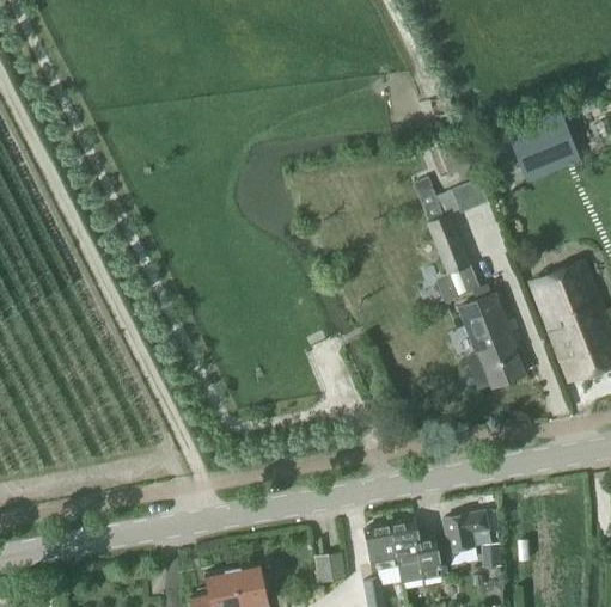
[(525,185),(576,165),(558,121),(507,142),(525,185)]
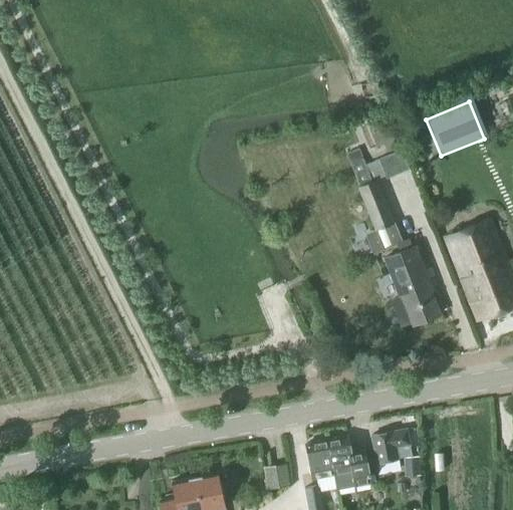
[(375,130),(367,133),(374,152),(382,149),(386,157),(397,153),(386,125),(375,130)]
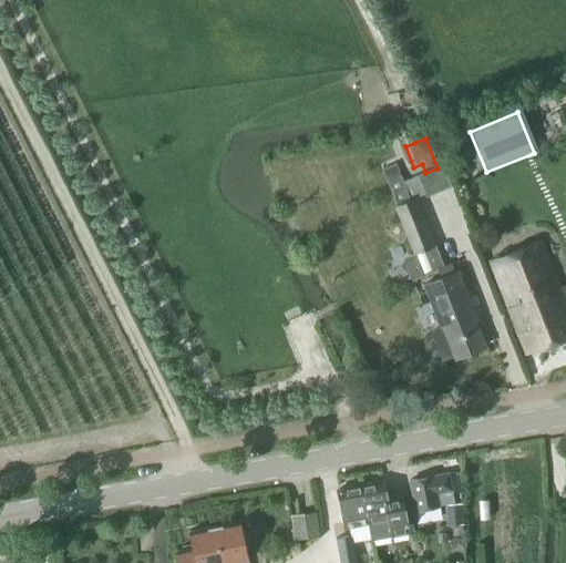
[(394,169),(380,174),(384,184),(386,187),(394,211),(393,212),(413,259),(402,264),(410,284),(436,274),(440,280),(424,286),(441,329),(431,334),(442,361),(455,357),(456,359),(484,349),(470,313),(473,311),(458,274),(451,276),(448,267),(441,269),(433,247),(434,247),(418,203),(417,202),(423,200),(424,202),(450,192),(441,171),(415,181),(401,186),(398,178),(394,169)]
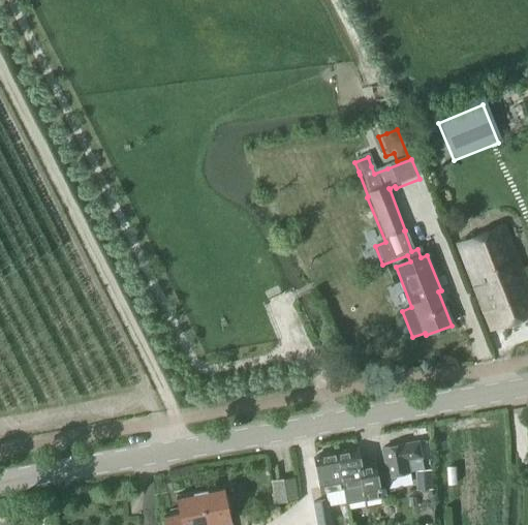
[(492,332),(527,316),(527,286),(504,226),(457,245),(492,332)]
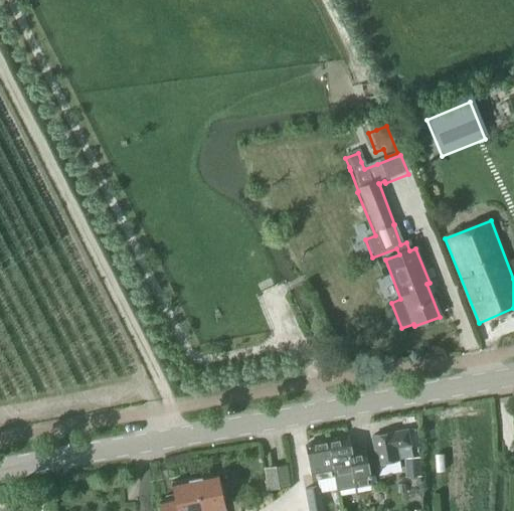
[(385,302),(396,299),(390,278),(380,281),(385,302)]
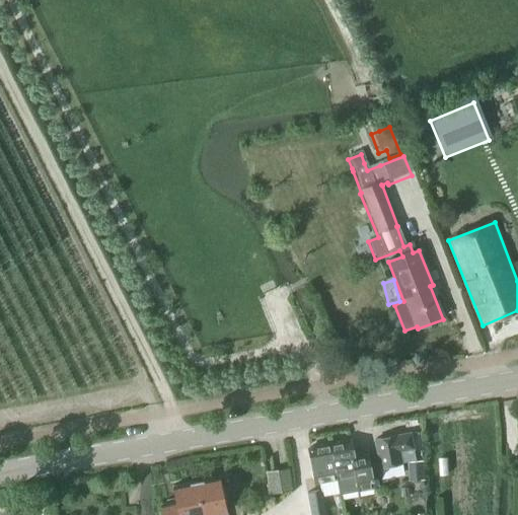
[(398,452),(413,449),(410,434),(374,441),(380,468),(401,464),(398,452)]
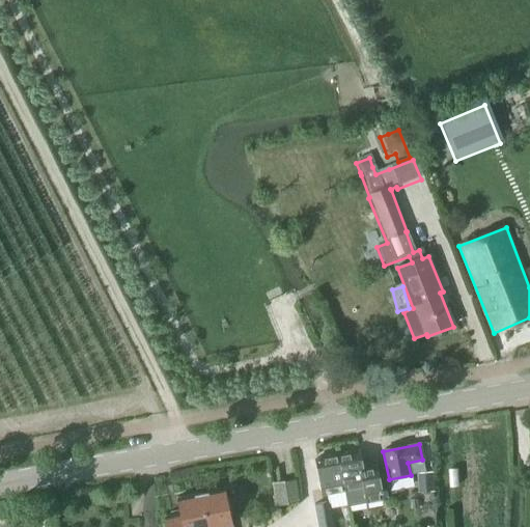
[(375,467),(361,469),(358,451),(336,455),(343,492),(346,503),(365,499),(366,503),(382,500),(375,467)]
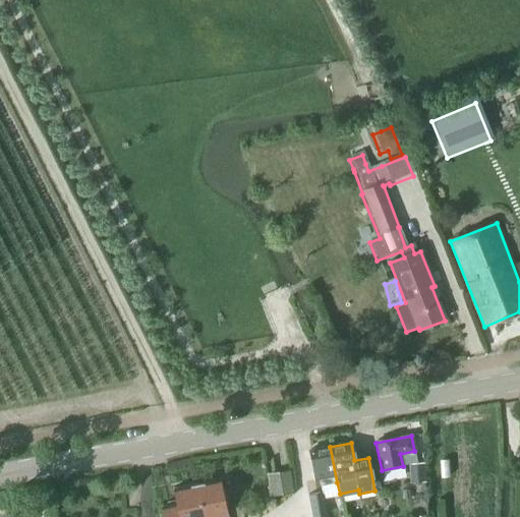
[(316,486),(337,482),(330,447),(310,451),(316,486)]
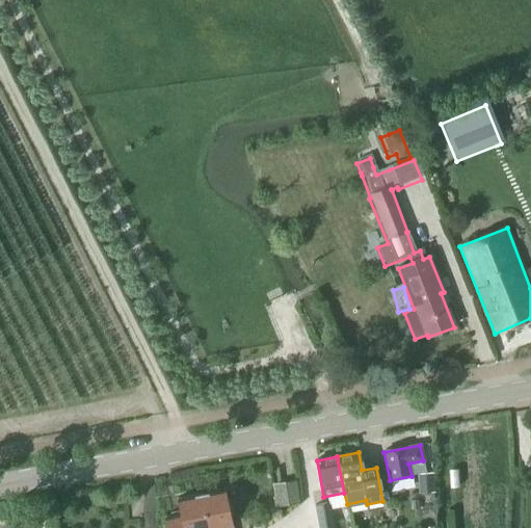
[(433,496),(432,476),(416,477),(417,497),(433,496)]
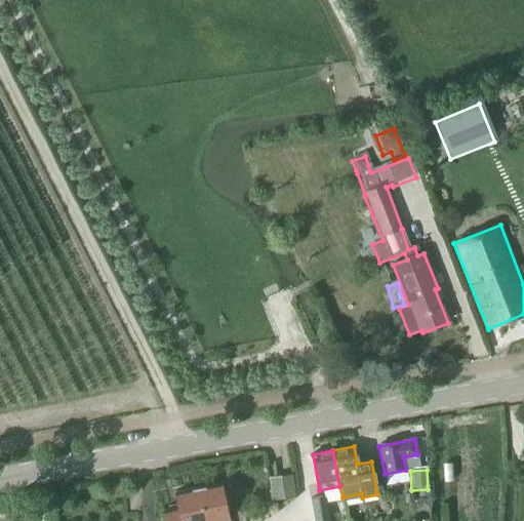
[(274,501),(293,498),(291,478),(275,480),(277,491),(273,491),(274,501)]
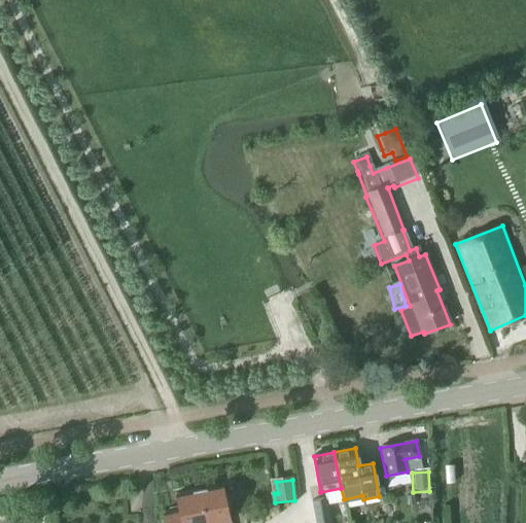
[(231,522),(222,486),(199,490),(206,522),(231,522)]
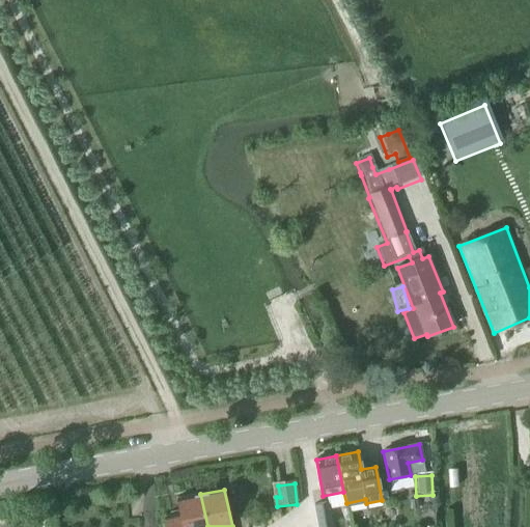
[(207,526),(200,494),(177,499),(180,514),(165,517),(166,526),(207,526)]
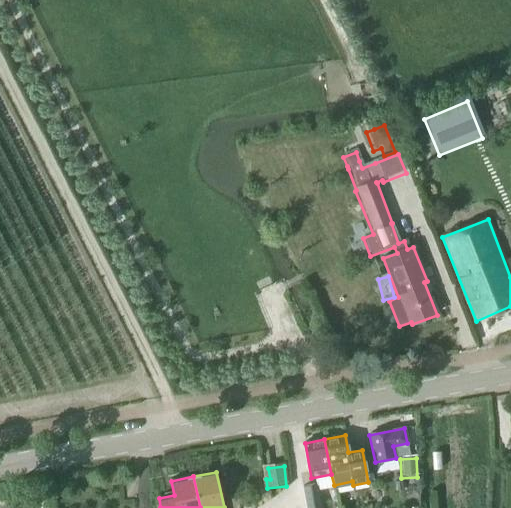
[(321,507),(317,485),(303,488),(306,507),(321,507)]
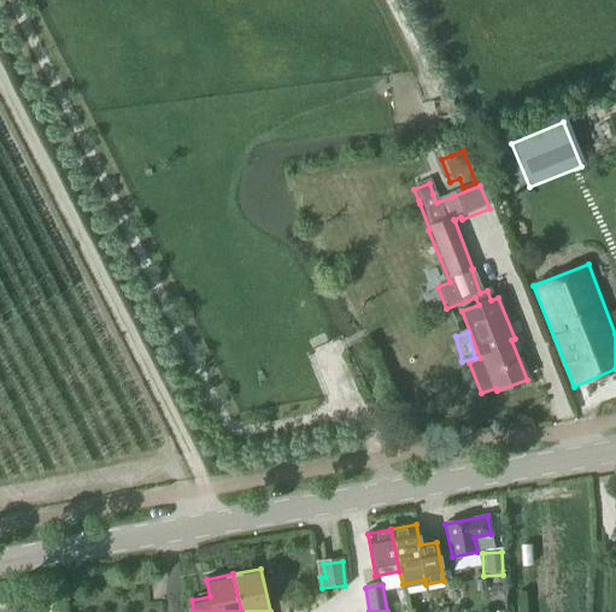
All buildings are outlined.
